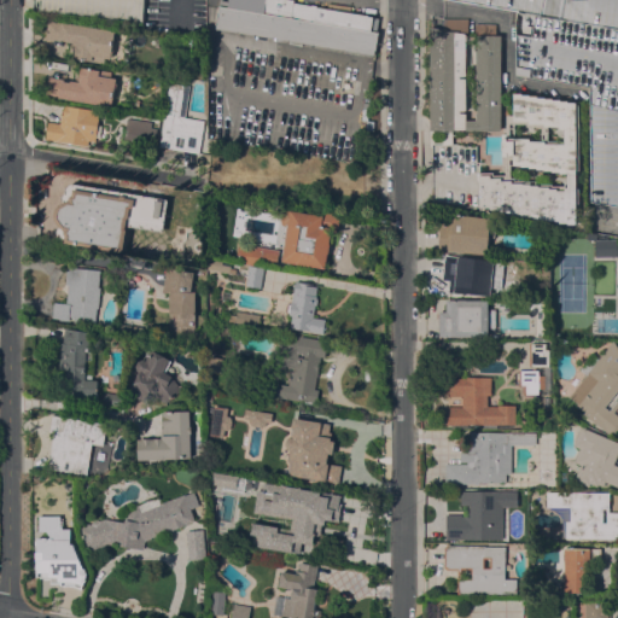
[(144,0),(143,23),(34,11),(34,0),(144,0)]
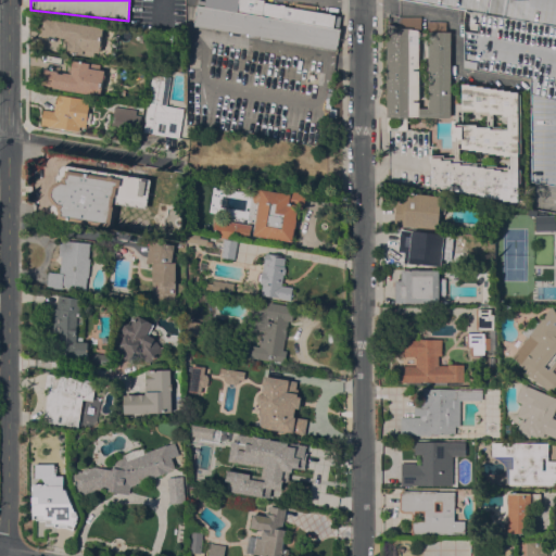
[(198,0),(264,0),(264,2),(340,14),(338,28),(340,28),(337,49),(193,25),(198,5),(198,0)]
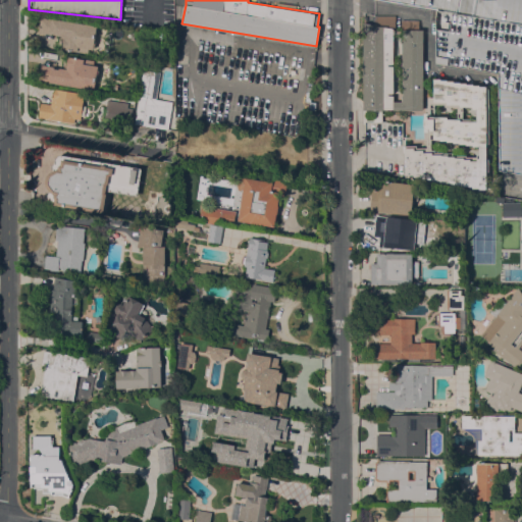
[(521,0),(521,172),(500,169),(500,73),(437,63),(437,17),(438,9),(383,0),(521,0)]
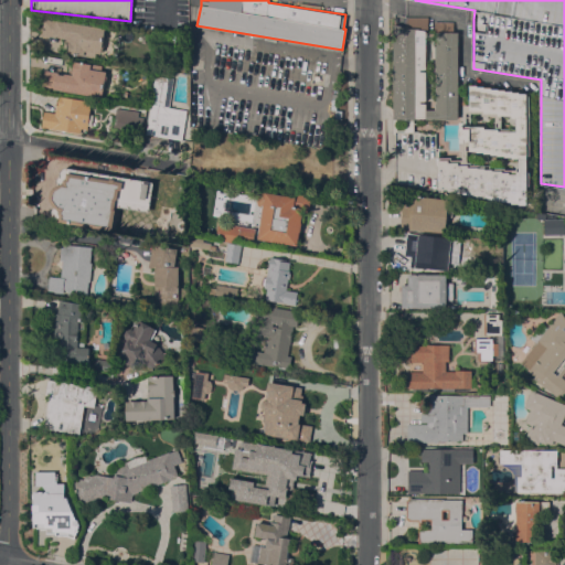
[(394,25),(406,25),(406,17),(428,17),(428,30),(426,30),(426,109),(435,109),(435,103),(436,103),(436,72),(436,71),(433,71),(433,45),(439,45),(439,34),(435,34),(435,21),(454,21),(454,32),(458,32),(458,119),(414,119),(414,131),(404,131),(404,119),(397,119),(397,129),(394,129),(395,131),(395,134),(393,134),(393,119),(394,25)]
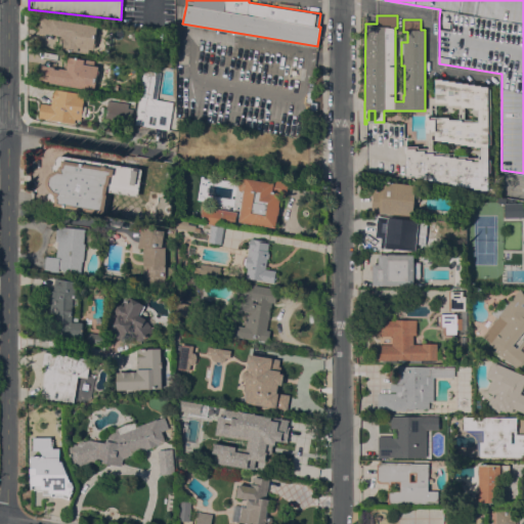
[(96,36),(94,49),(89,48),(88,53),(62,49),(64,40),(61,40),(62,36),(57,35),(58,34),(52,33),(51,34),(39,32),(40,26),(41,17),(98,26),(96,36)]
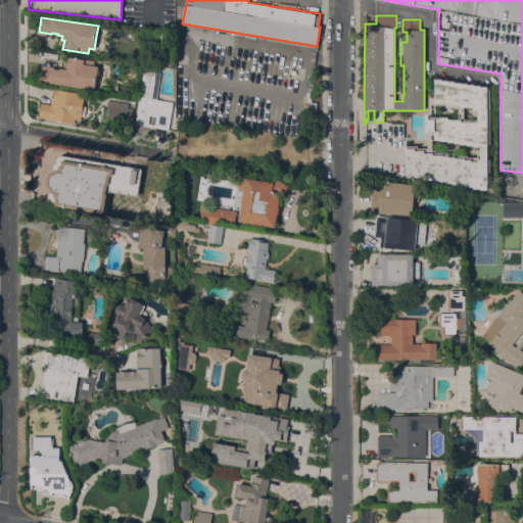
[(108,56),(103,55),(106,37),(108,28),(112,29),(111,37),(108,56)]
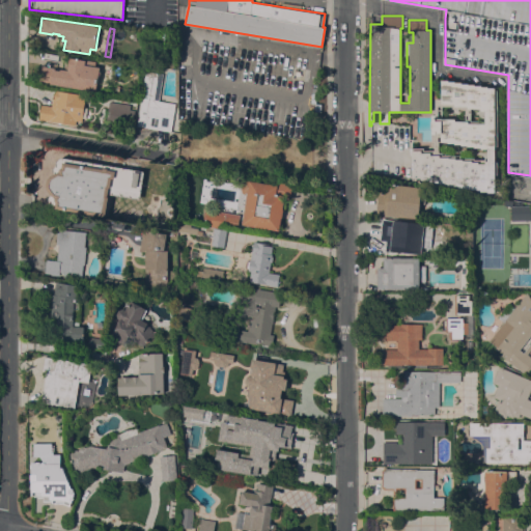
[(39,81),(43,65),(55,67),(55,68),(65,71),(66,65),(70,65),(71,57),(86,60),(96,61),(95,66),(101,67),(96,91),(39,81)]
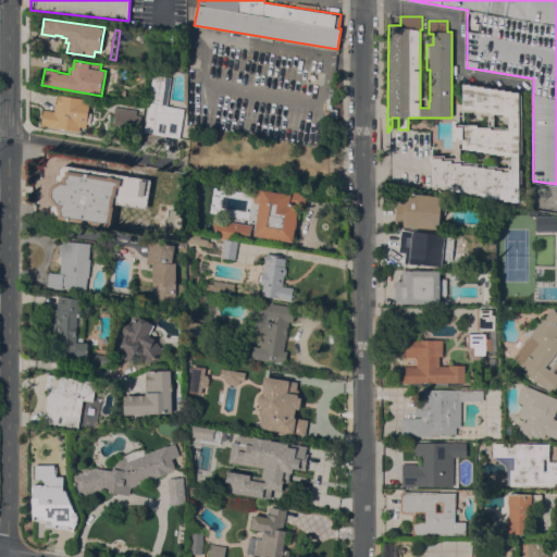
[(166,106),(184,109),(180,138),(144,132),(153,74),(172,77),(166,106)]
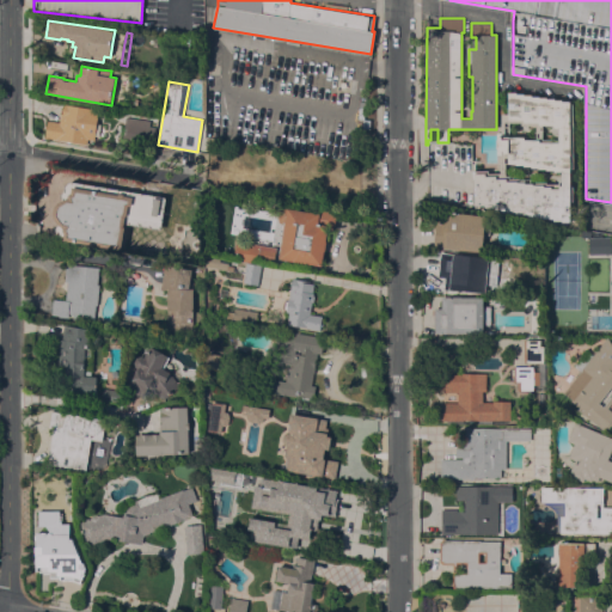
[(555,170),(548,170),(548,169),(540,169),(539,167),(532,167),(532,166),(525,166),(525,164),(516,164),(516,163),(509,164),(509,157),(506,157),(506,163),(501,163),(500,163),(497,163),(497,132),(499,132),(499,126),(502,126),(502,114),(509,114),(509,92),(516,92),(516,93),(525,93),(525,95),(532,95),(532,96),(539,96),(539,97),(548,97),(548,98),(555,98),(555,99),(563,99),(563,102),(570,102),(570,104),(574,104),(574,167),(571,167),(571,171),(563,171),(555,171),(555,170)]
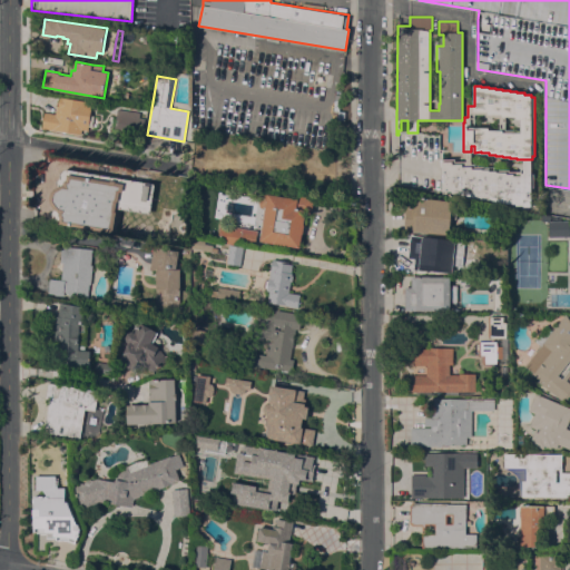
[(42,128),(45,112),(56,114),(57,106),(59,106),(60,97),(92,101),(88,130),(82,129),(81,135),(42,128)]
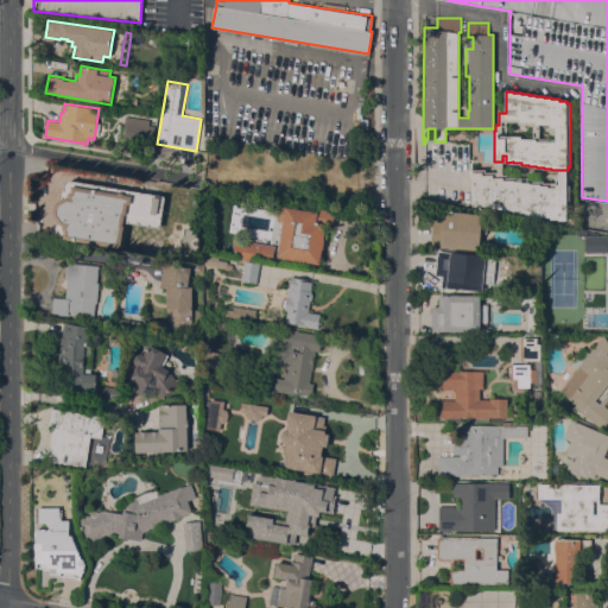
[(154,121),(154,125),(150,124),(149,125),(154,126),(152,144),(144,143),(144,141),(122,138),(126,116),(154,121)]
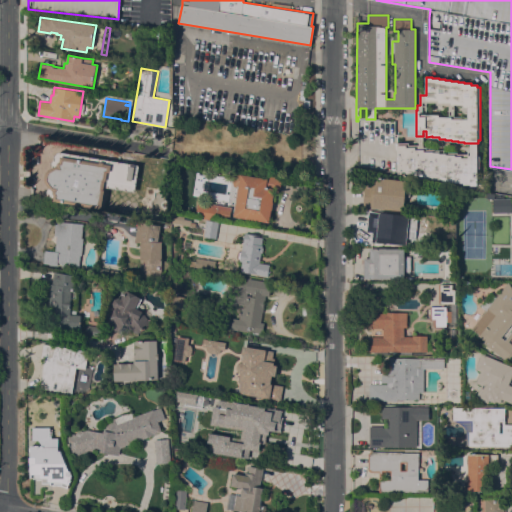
[(397,142),(409,143),(409,145),(419,145),(419,147),(423,147),(427,147),(427,149),(435,149),(435,150),(444,150),(444,152),(457,152),(457,153),(468,153),(478,153),(478,156),(480,156),(480,167),(478,167),(478,186),(471,186),(471,184),(463,184),(463,183),(455,183),(455,182),(448,182),(448,181),(441,181),(441,179),(432,179),(432,178),(424,178),(424,176),(415,176),(415,173),(406,173),(406,172),(397,172),(397,142)]
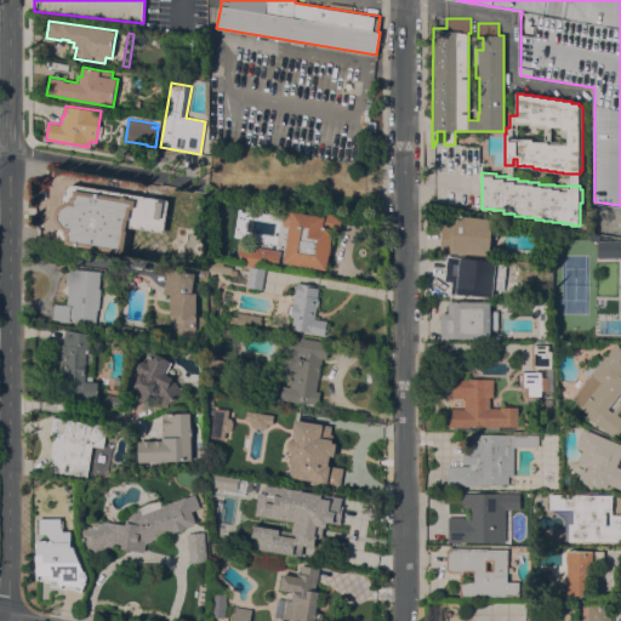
[(580,186),(568,186),(568,182),(571,182),(571,174),(580,174),(580,186)]
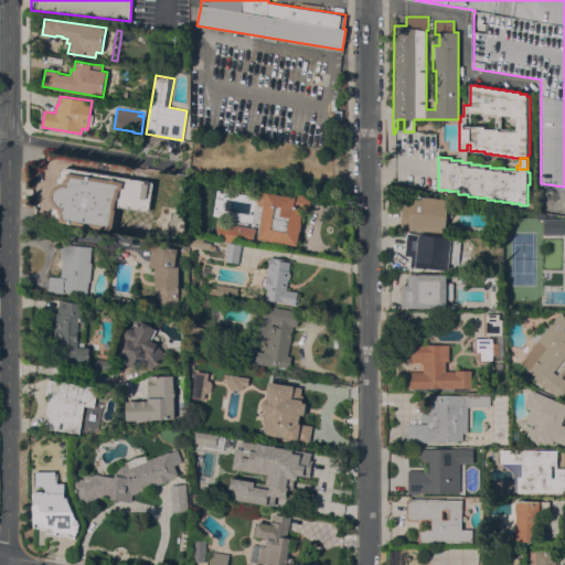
[(155,182),(150,212),(117,206),(116,209),(117,209),(114,232),(59,222),(59,221),(52,220),(53,215),(51,213),(51,211),(52,209),(54,206),(54,205),(51,202),(50,200),(49,198),(50,194),(51,191),(55,187),(57,184),(57,182),(57,181),(57,179),(60,176),(61,171),(62,169),(65,167),(155,182)]
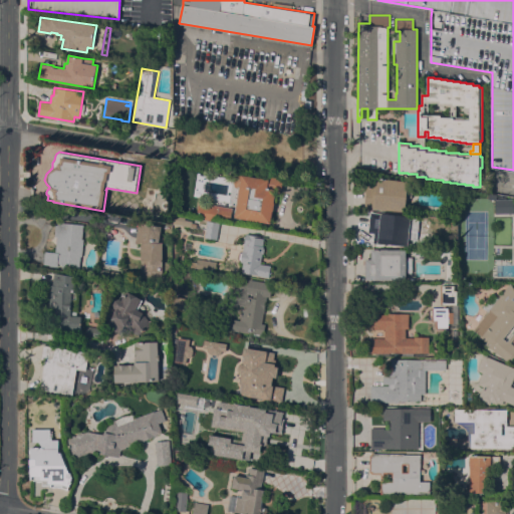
[(241,175),(263,178),(264,175),(283,178),(281,192),(276,191),(273,211),(272,210),(272,213),(272,217),(271,217),(270,223),(235,217),(241,175)]
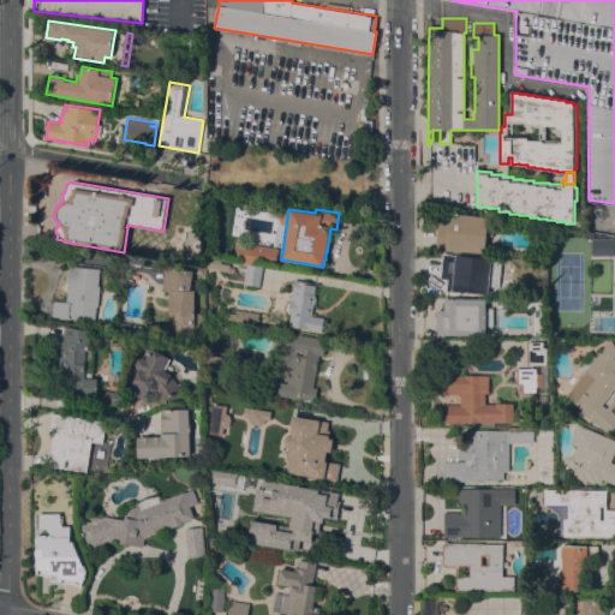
[(449,250),(436,249),(440,224),(447,225),(448,213),(489,218),(495,219),(493,237),(487,236),(487,237),(488,238),(488,243),(485,244),(484,254),(449,250)]
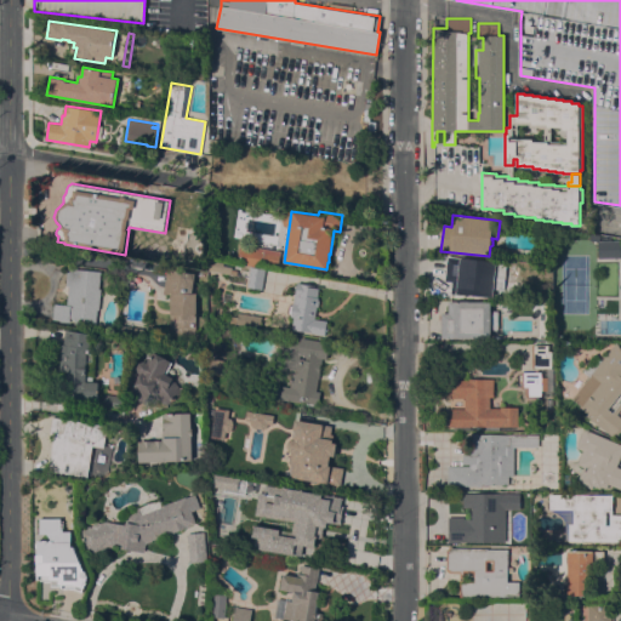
[(620,254),(597,254),(598,235),(620,239),(620,254)]
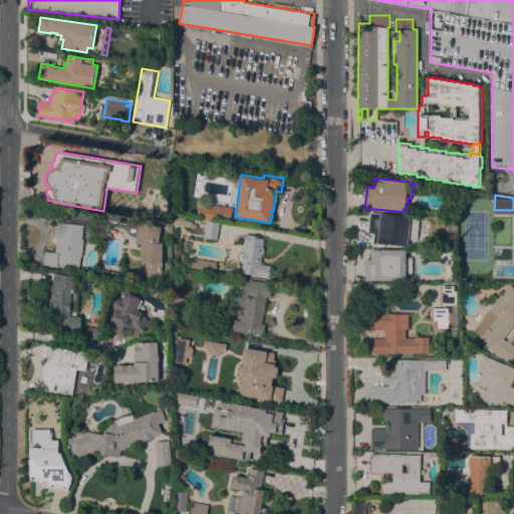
[(217,207),(215,220),(200,218),(201,211),(197,211),(198,204),(217,207)]
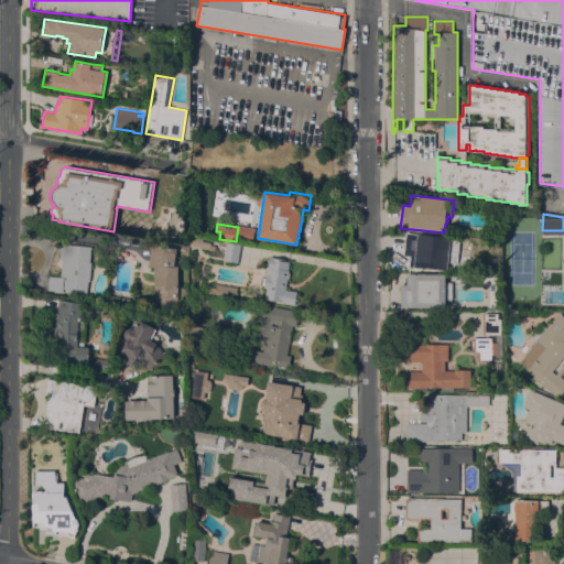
[(449,246),(451,247),(451,252),(449,252),(447,270),(410,266),(411,257),(404,256),(407,232),(419,234),(418,234),(451,237),(449,246)]
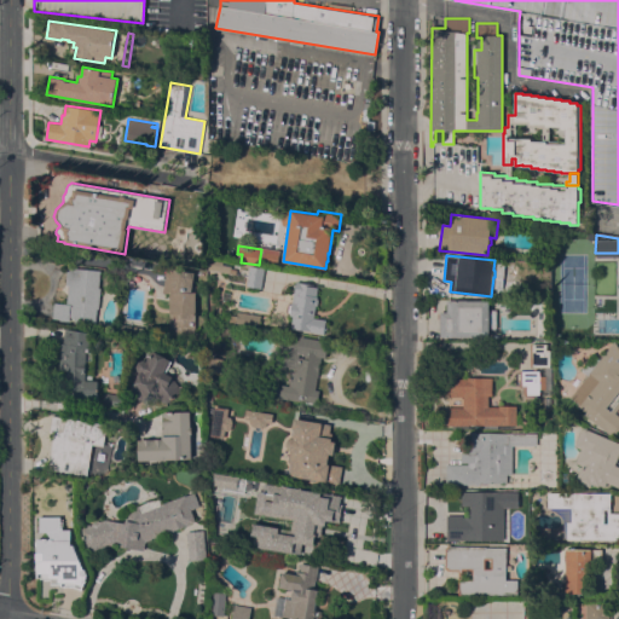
[(208,270),(209,259),(223,261),(223,264),(231,265),(231,267),(237,268),(236,275),(208,270)]
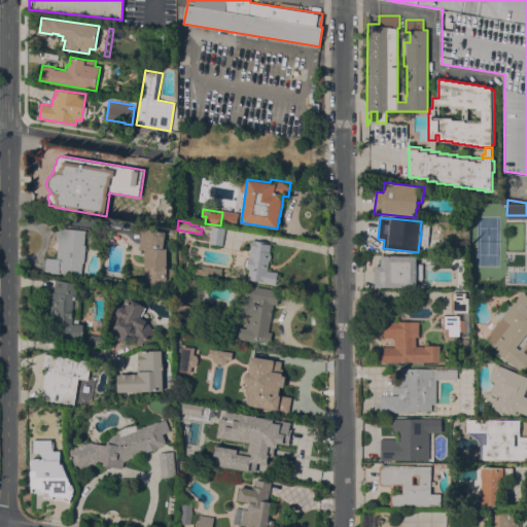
[(58,226),(85,231),(83,244),(85,245),(82,276),(64,274),(64,270),(60,269),(59,273),(44,271),(45,257),(57,258),(59,242),(56,241),(58,226)]
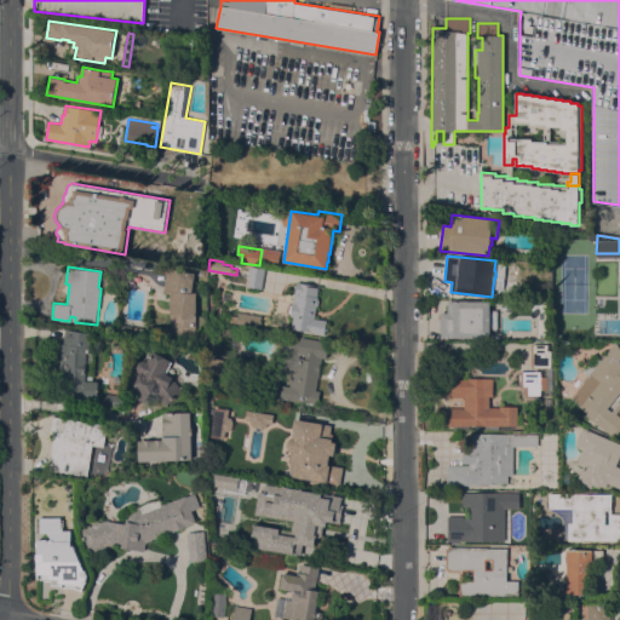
[(250,267),(265,269),(262,288),(246,286),(250,267)]
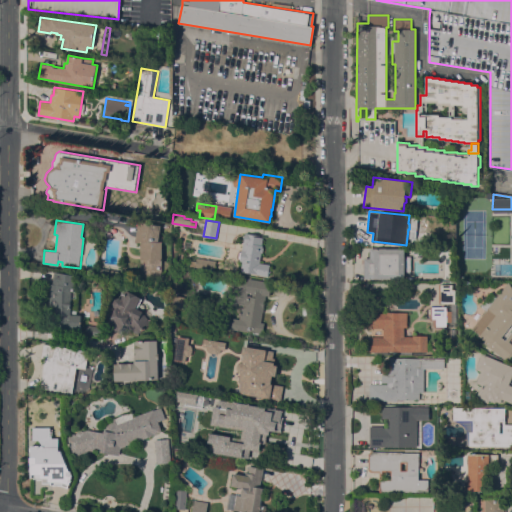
[(161,276),(140,276),(141,242),(135,242),(138,221),(161,225),(159,240),(162,241),(161,276)]
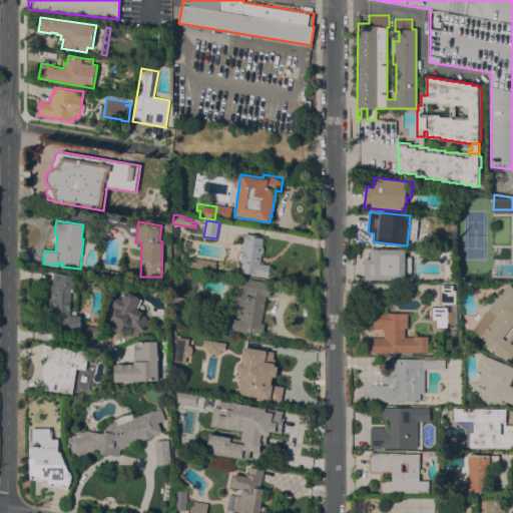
[(242,262),(239,261),(240,260),(238,258),(239,252),(241,251),(241,250),(242,250),(245,233),(248,233),(264,235),(262,246),(264,247),(263,251),(262,252),(260,263),(271,265),(270,268),(271,270),(271,273),(269,274),(269,277),(258,275),(258,274),(240,272),(242,262)]
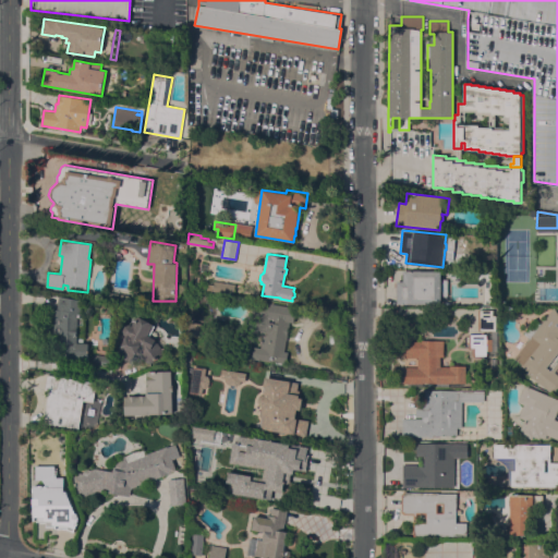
[(421,270),(441,270),(441,279),(448,279),(448,295),(440,295),(440,303),(410,304),(410,303),(397,303),(397,280),(403,280),(403,270),(408,270),(421,270)]
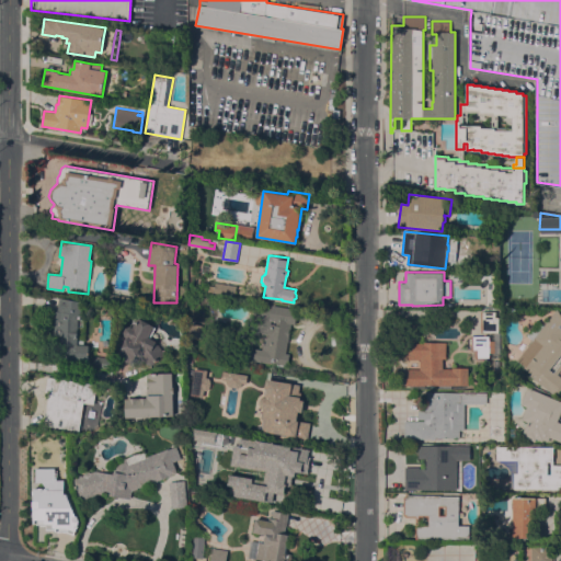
[(236,285),(235,296),(213,293),(215,282),(236,285)]
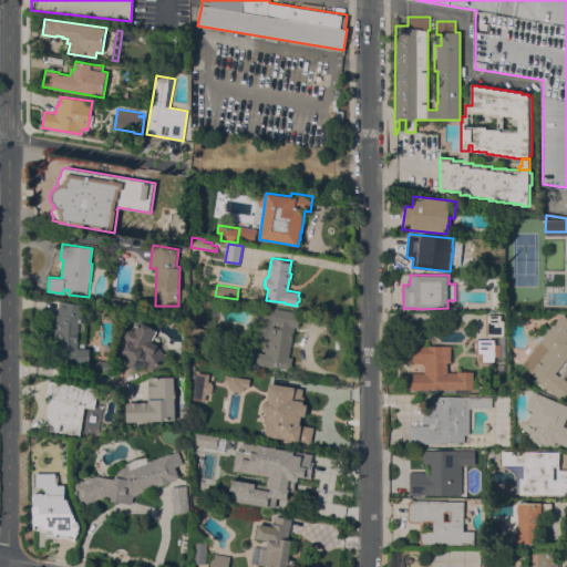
[(131,299),(130,306),(109,303),(110,296),(131,299)]
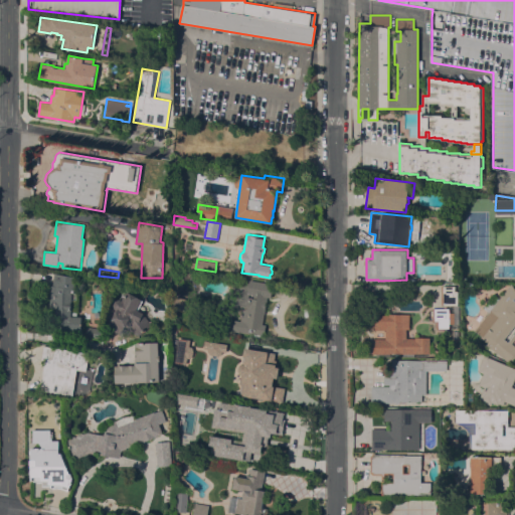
[(74,293),(71,293),(70,311),(75,311),(75,316),(80,316),(80,331),(69,331),(54,329),(54,308),(50,308),(50,292),(51,285),(52,285),(55,272),(77,277),(74,293)]
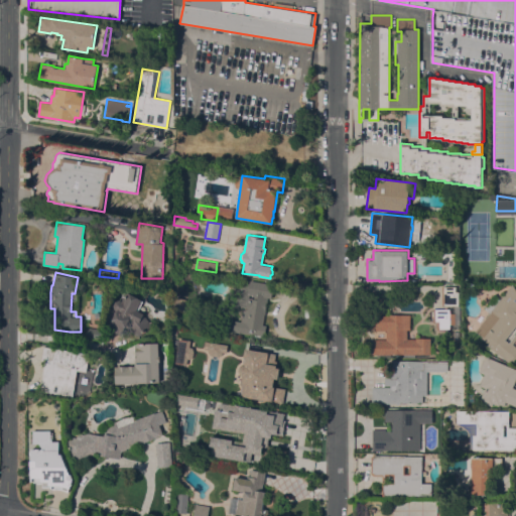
[(274,283),(271,298),(267,297),(263,325),(266,326),(264,336),(248,333),(248,335),(221,330),(223,317),(241,320),(243,307),(236,306),(237,298),(231,297),(233,283),(238,284),(238,280),(249,282),(250,279),(274,283)]
